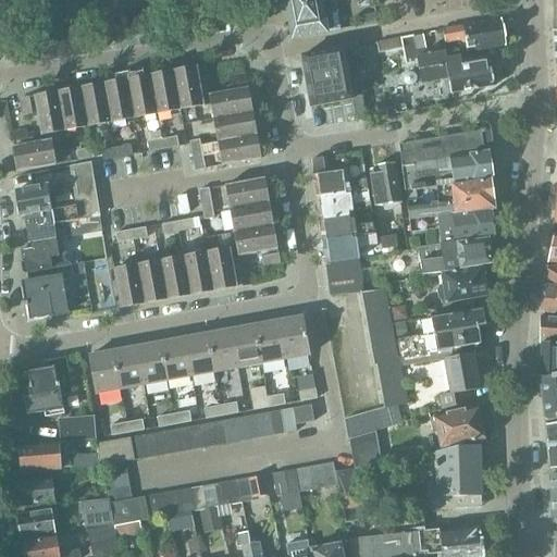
[(285,0),(287,11),(321,5),(319,0),(285,0)]
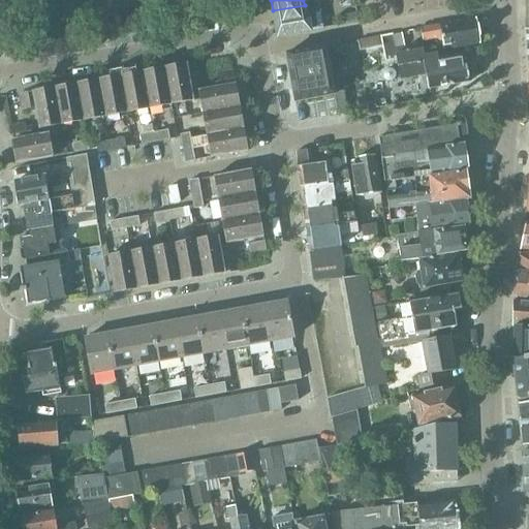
[(305,5),(273,10),(275,23),(274,26),(274,31),(277,32),(278,37),(323,29),(318,2),(317,0),(306,0),(308,4),(305,5)]
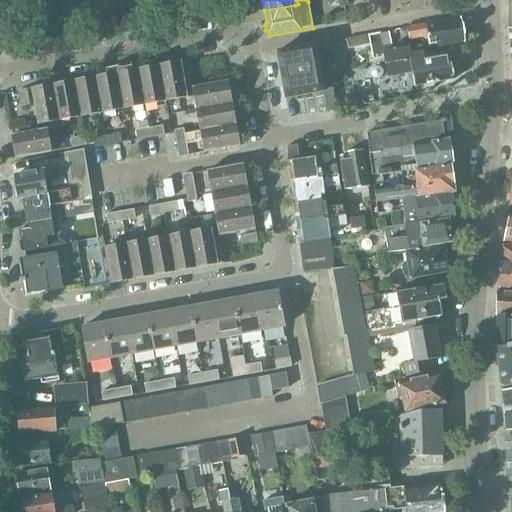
[(333,15),(334,23),(346,21),(345,13),(333,15)]
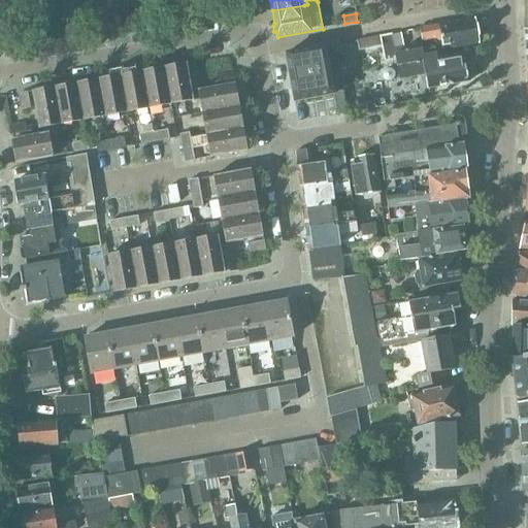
[(474,20),(438,26),(420,29),(422,41),(434,39),(435,44),(441,43),(442,50),(479,43),(474,20)]
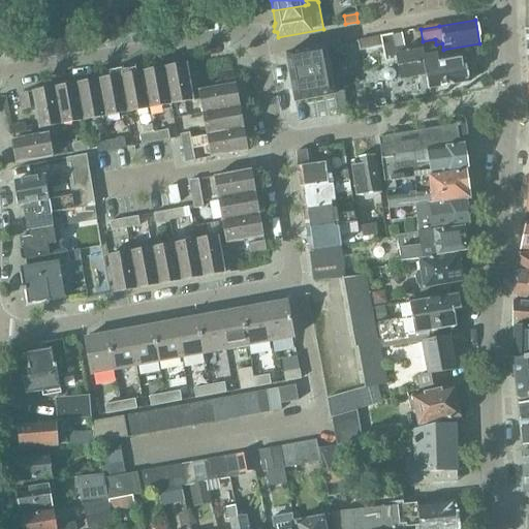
[(401,33),(392,35),(396,55),(405,53),(401,33)]
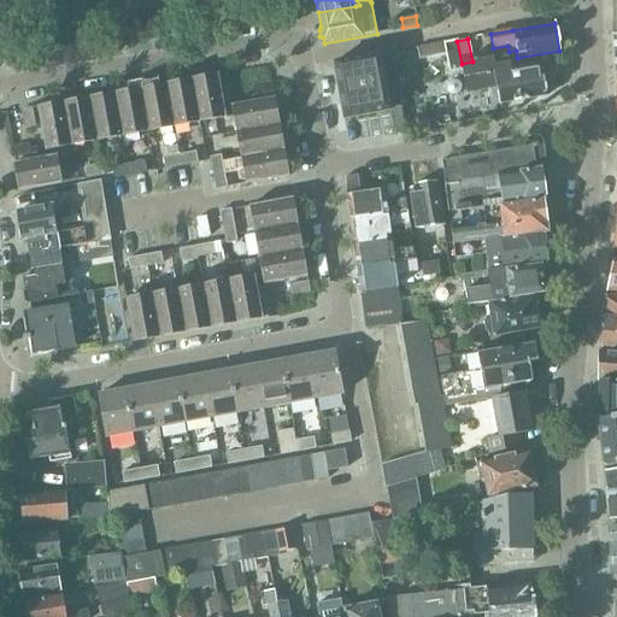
[(457,41),(444,43),(446,54),(450,71),(462,69),(462,64),(457,41)]
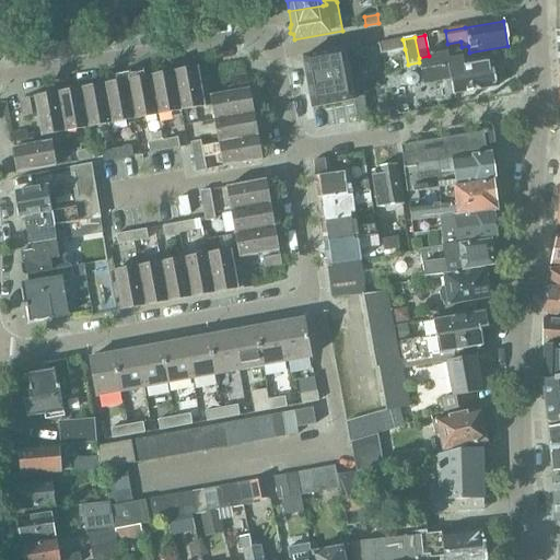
[(403,39),(378,44),(381,54),(405,49),(403,39)]
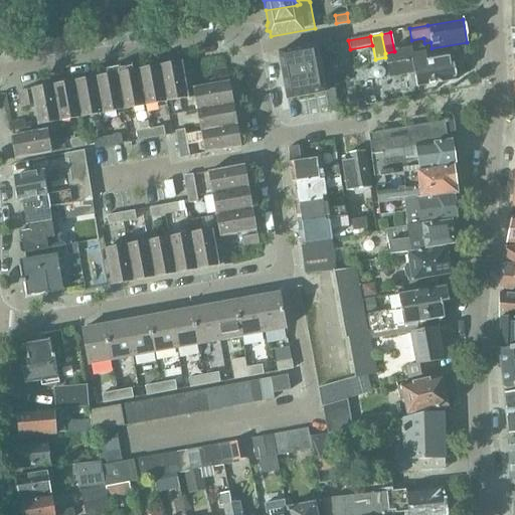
[(279,52),(278,52),(287,100),(325,93),(326,93),(317,45),(279,52)]
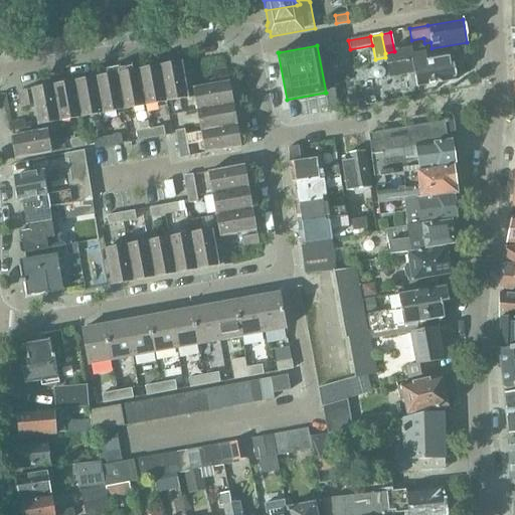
[(394,51),(385,53),(385,57),(389,77),(414,73),(417,87),(457,80),(456,78),(459,73),(458,66),(454,63),(454,61),(453,61),(451,53),(412,59),(410,48),(394,51)]
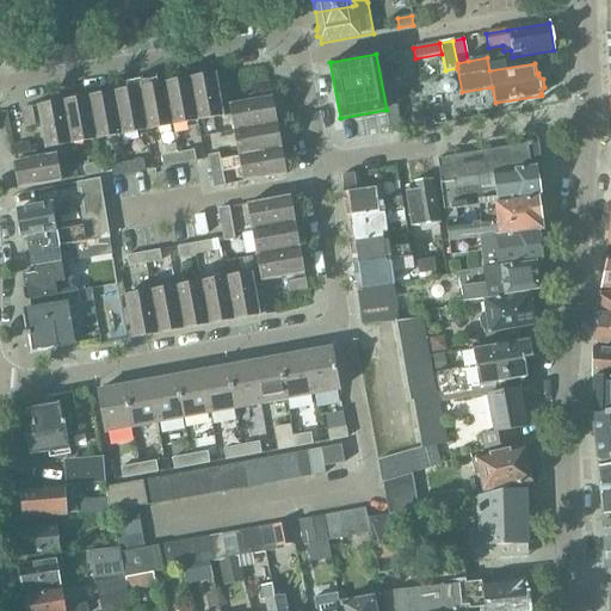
[(232,72),(221,73),(222,82),(233,80),(232,72)]
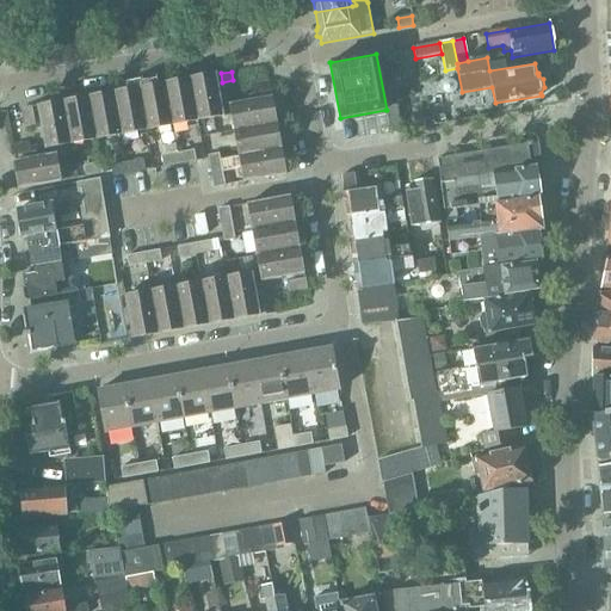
[(216,74),(190,79),(197,121),(223,116),(216,74)]
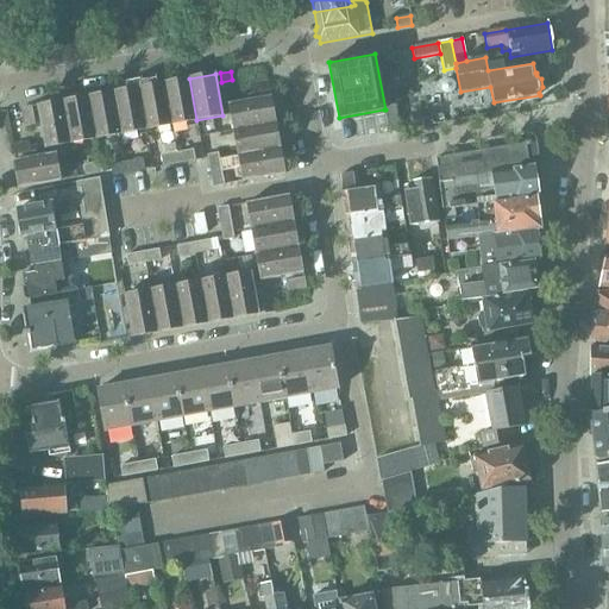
[(189,79),(163,83),(171,125),(196,120),(189,79)]
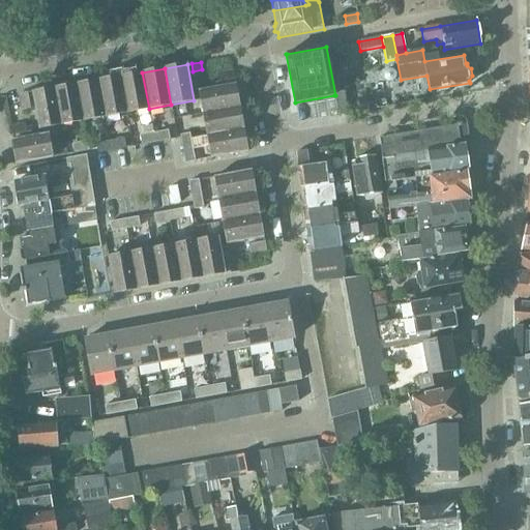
[(202,69),(193,71),(195,79),(203,77),(202,69)]
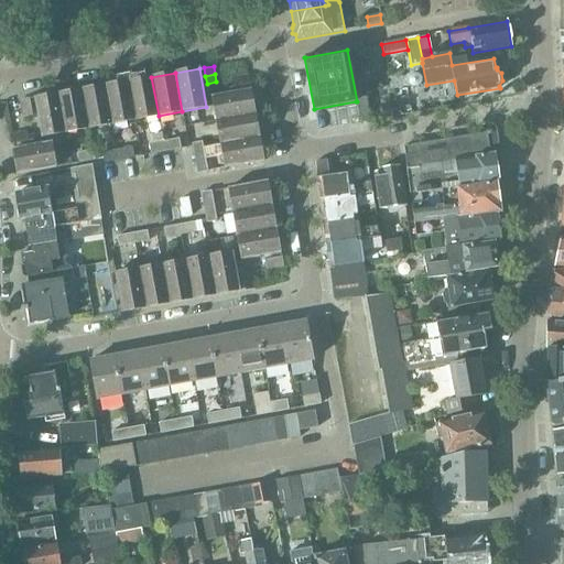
[(248,76),(240,77),(241,86),(250,85),(248,76)]
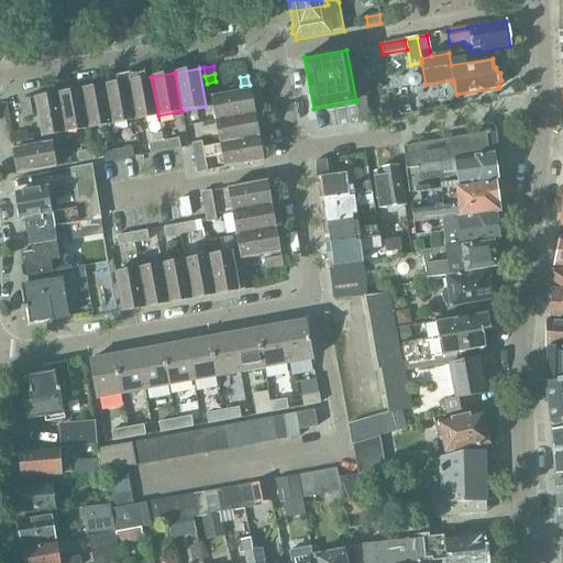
[(151,77),(128,81),(134,120),(158,116),(151,77)]
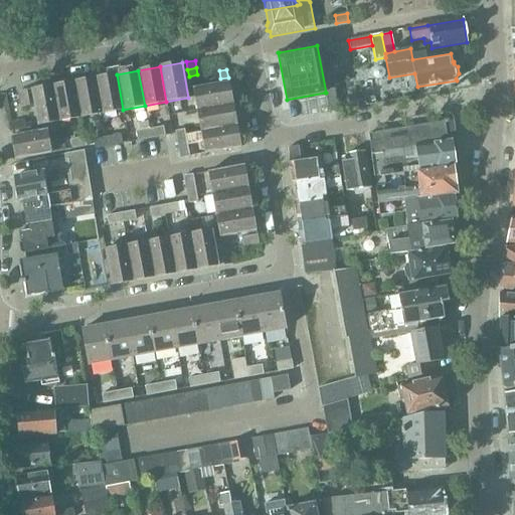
[(219,70),(211,71),(213,80),(220,78),(219,70)]
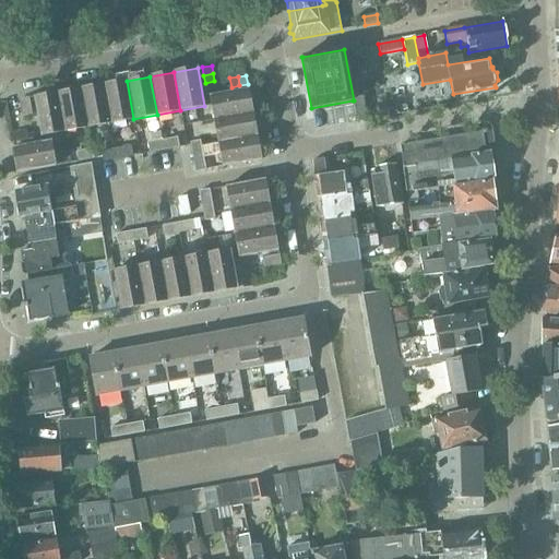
[(127,81),(103,85),(110,123),(133,119),(127,81)]
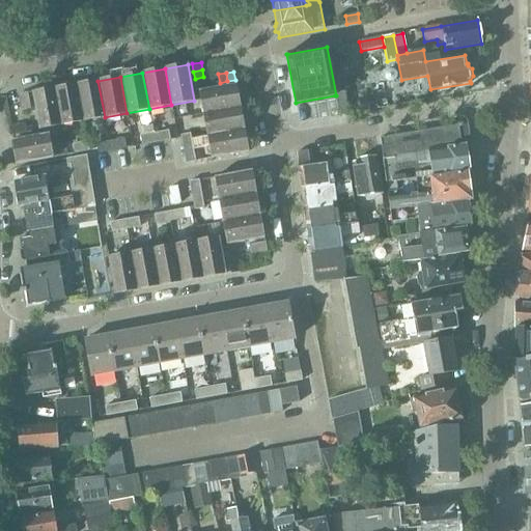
[(76,85),(83,121),(105,117),(98,81),(76,85)]
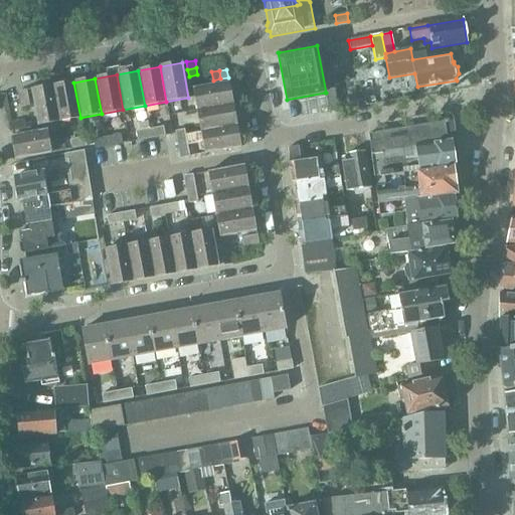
[(232,104),(228,81),(193,89),(197,110),(232,104)]
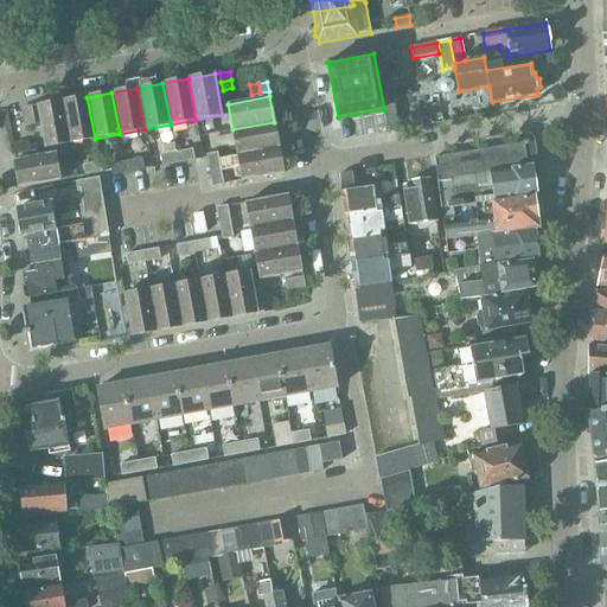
[(87,97),(62,102),(69,144),(95,139),(87,97)]
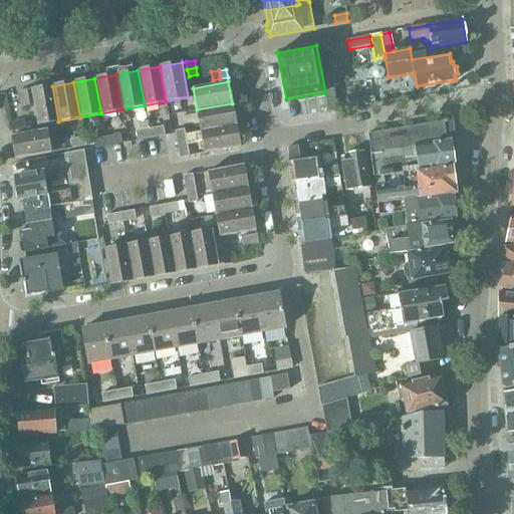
[(37,125),(58,121),(52,86),(31,89),(37,125)]
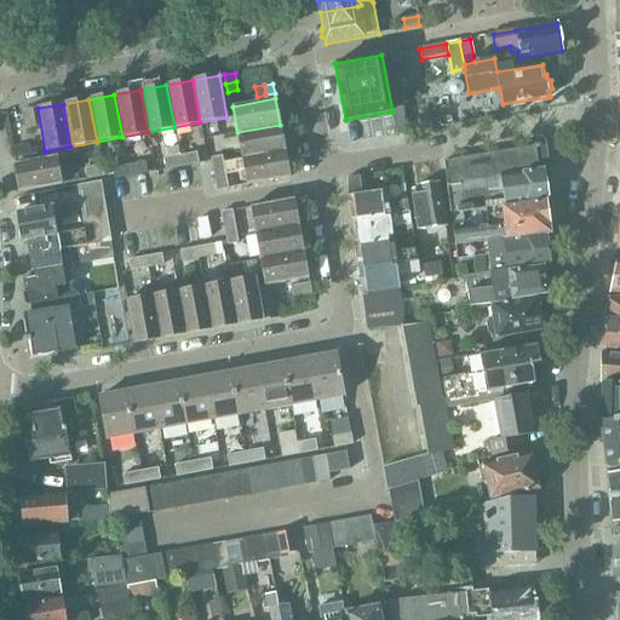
[(34,118),(33,109),(22,112),(23,120),(34,118)]
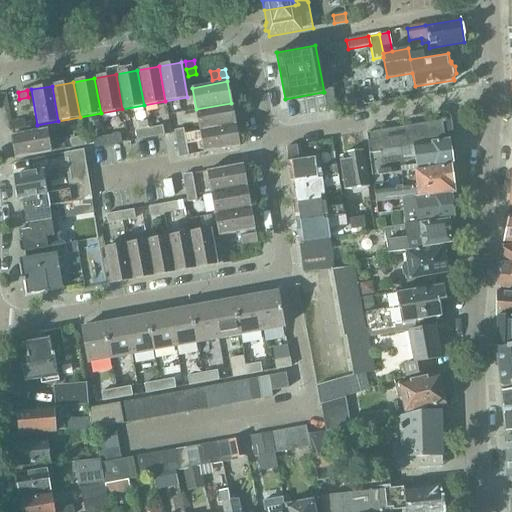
[(324,92),(323,92),(323,93),(327,111),(336,109),(333,90),(324,92)]
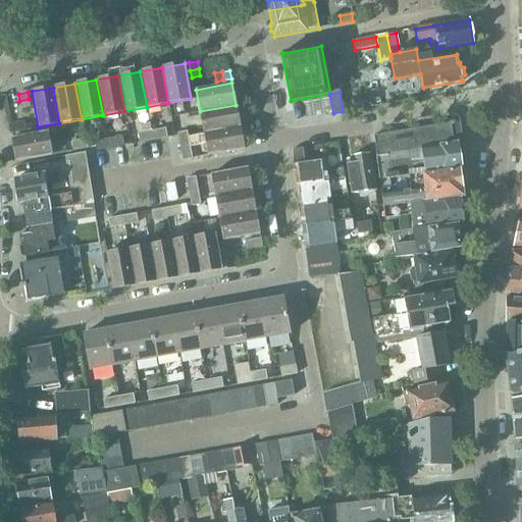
[(29,99),(19,101),(21,108),(30,107),(29,99)]
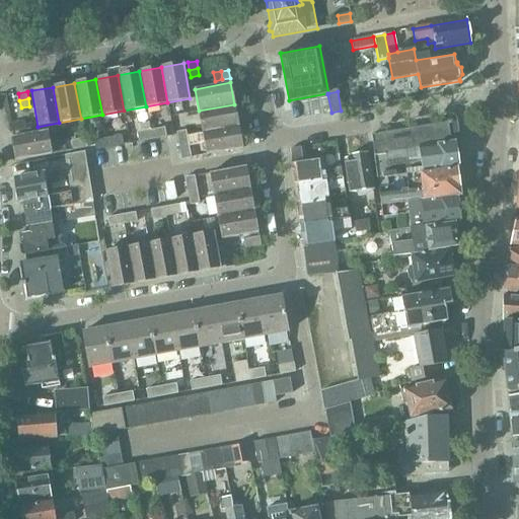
[(238,127),(234,104),(199,110),(203,133),(238,127)]
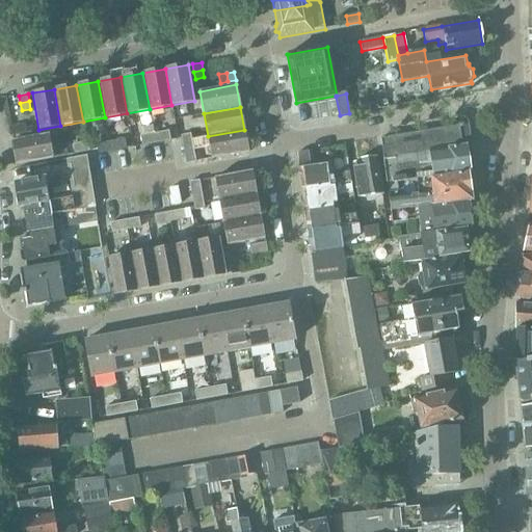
[(402,181),(469,173),(473,171),(467,125),(467,124),(466,122),(464,121),(463,121),(461,120),(459,121),(458,122),(457,123),(456,124),(456,126),(380,138),(387,183),(402,181)]
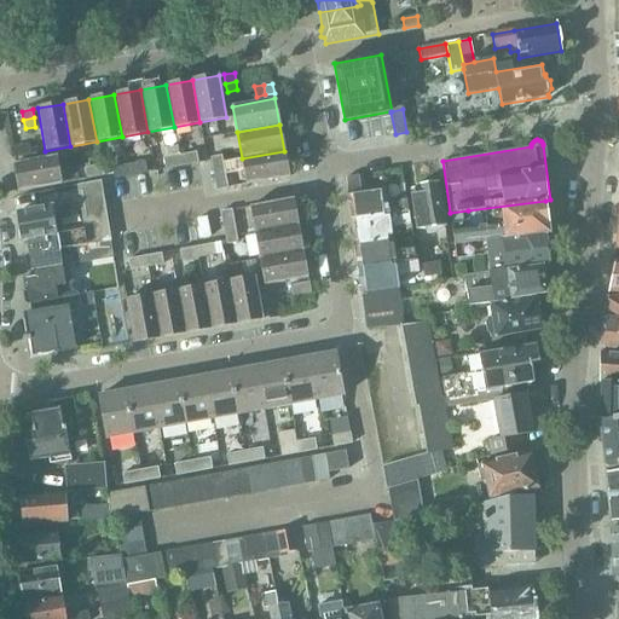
[(28,145),(19,146),(22,157),(30,156),(28,145)]
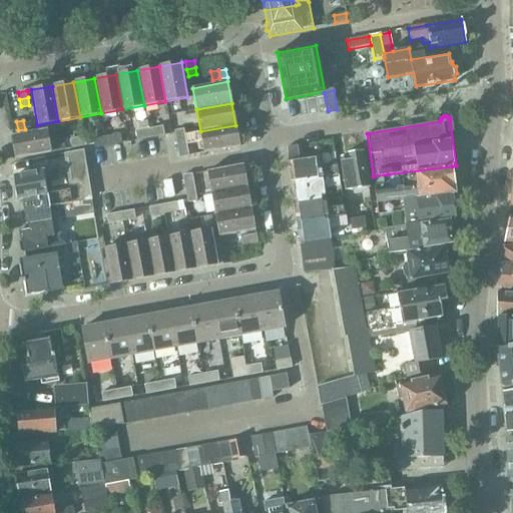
[(16,121),(9,123),(10,131),(18,130),(16,121)]
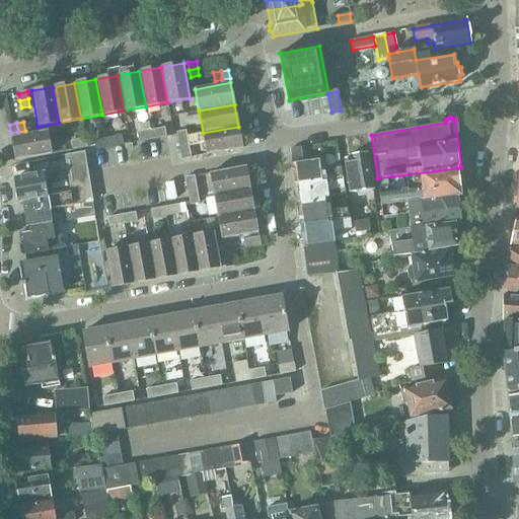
[(238,127),(203,133),(207,155),(242,149),(238,127)]
